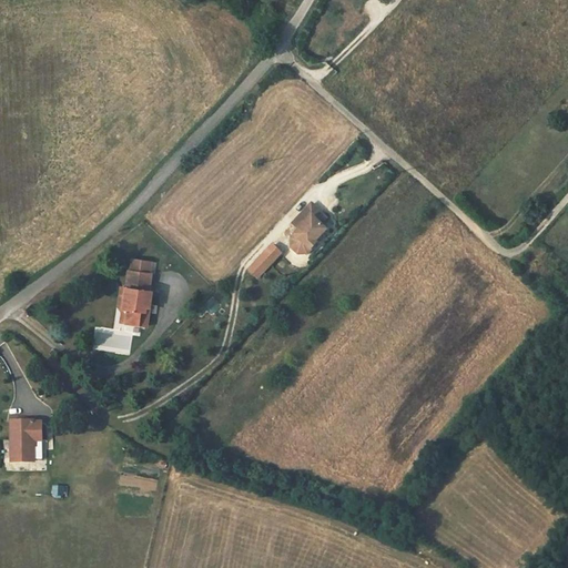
[(326,217),(311,204),(292,224),(298,230),(291,240),(291,247),(297,254),(306,253),(327,232),(320,224),(326,217)]
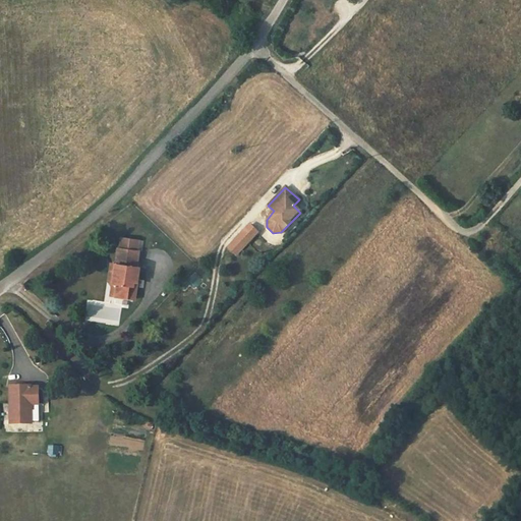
[(235,256),(250,241),(240,231),(225,246),(235,256)]
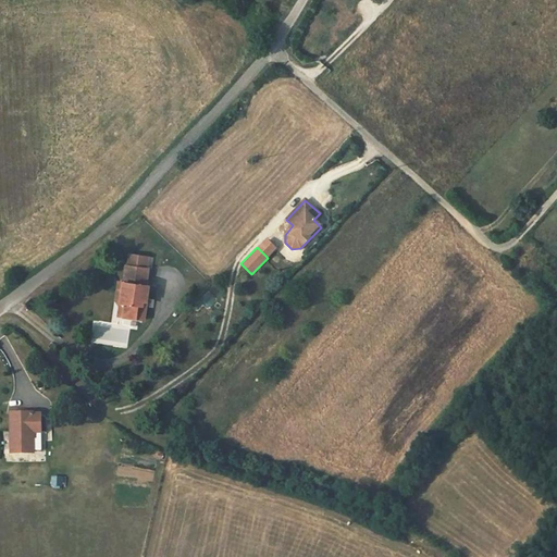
[(119,282),(116,291),(123,292),(121,302),(125,307),(124,317),(143,320),(148,286),(146,285),(148,269),(145,269),(147,257),(130,255),(127,265),(126,265),(124,282),(119,282)]
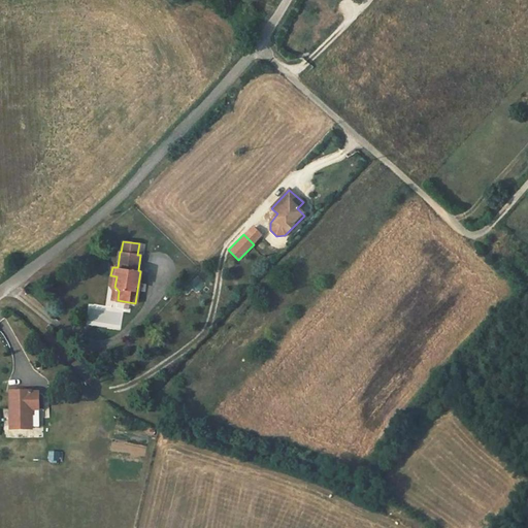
[(111,299),(118,300),(119,291),(114,287),(117,276),(110,275),(109,286),(112,291),(111,299)]
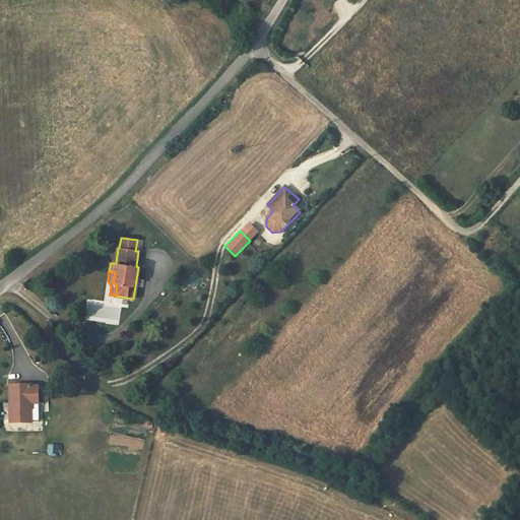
[(31,387),(11,387),(11,425),(33,425),(31,409),(30,409),(30,405),(40,405),(40,388),(31,388),(31,387)]
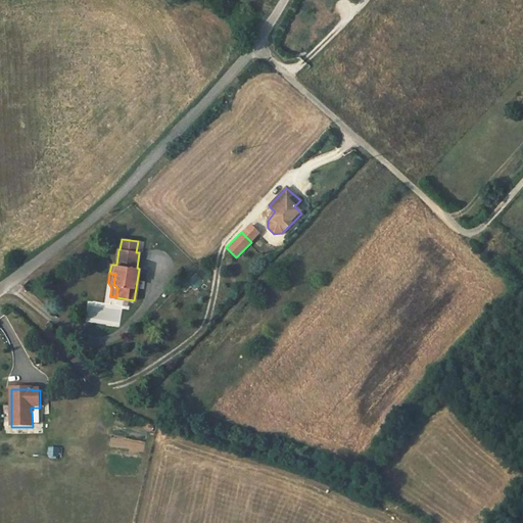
[(169,401),(172,406),(178,399),(174,396),(169,401)]
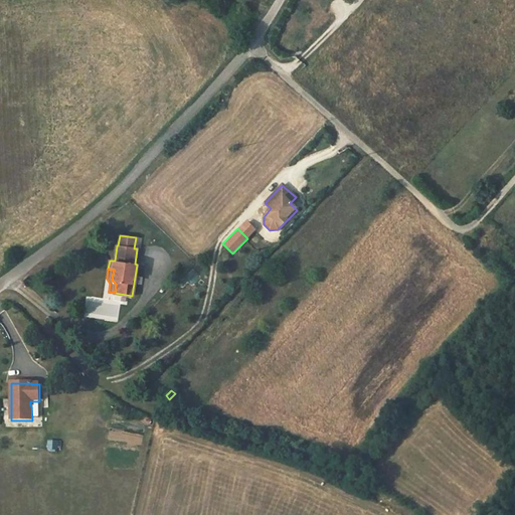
[(46,441),(47,451),(56,450),(56,440),(46,441)]
